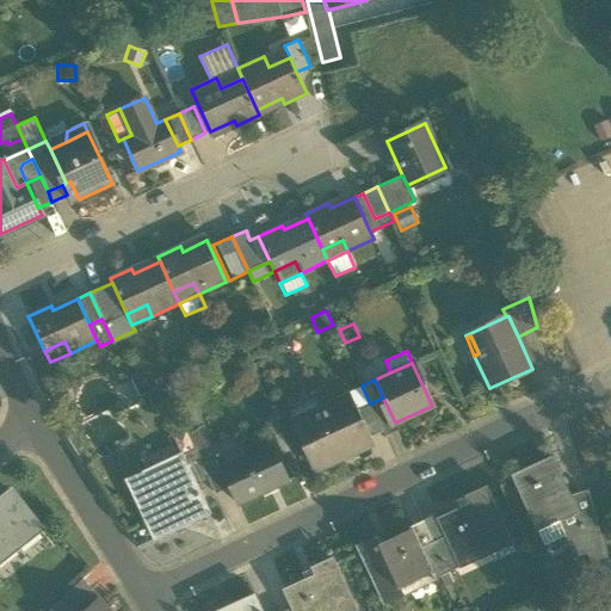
[(347,392),(350,397),(356,409),(370,403),(362,386),(347,392)]
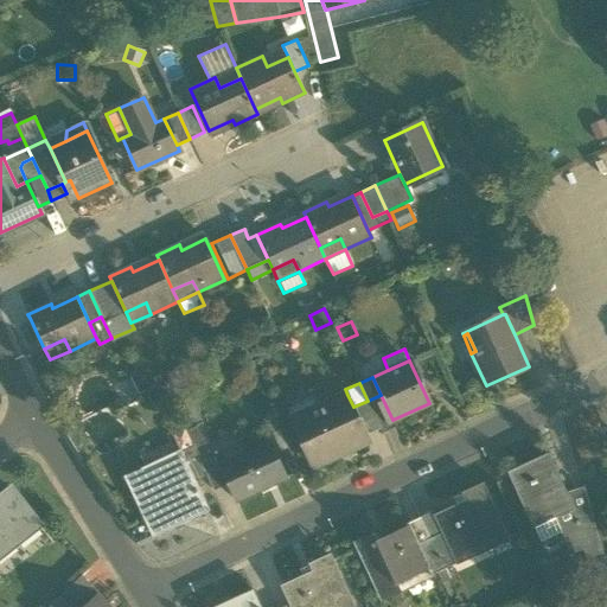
[(292,421),(312,465),(368,439),(365,434),(353,407),(347,395),(319,408),(323,414),(298,426),(295,419),(292,421)]
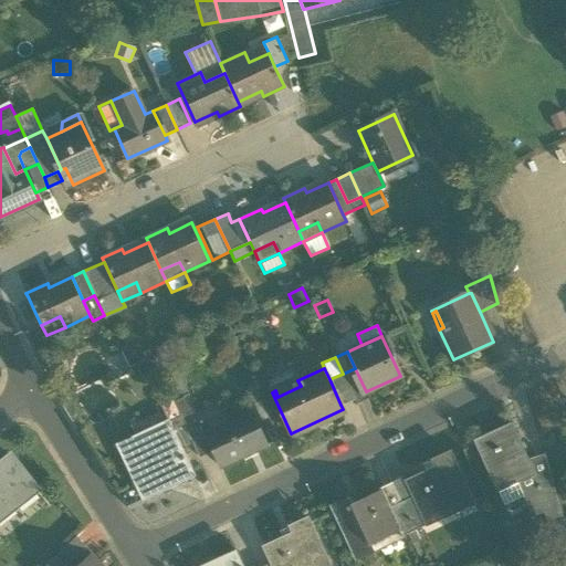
[(355,368),(343,374),(354,398),(356,402),(370,396),(368,390),(366,391),(355,368)]
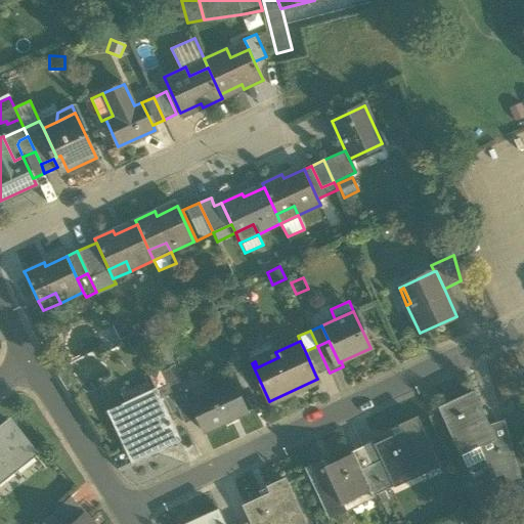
[(247,352),(252,363),(255,361),(257,367),(278,357),(275,352),(270,342),(247,352)]
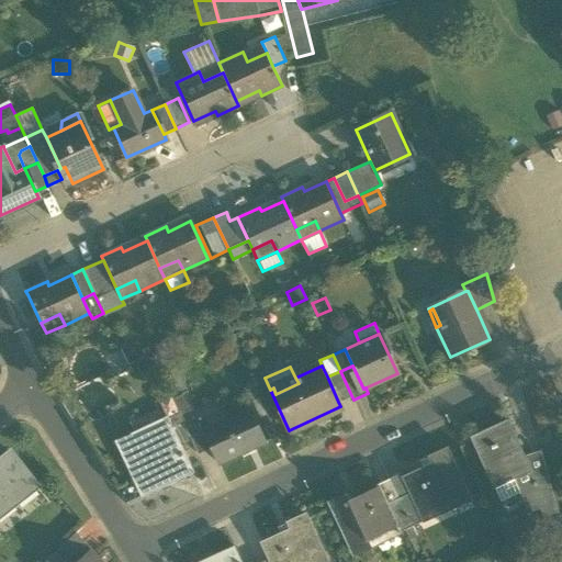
[(172,398),(183,394),(188,392),(177,368),(161,374),(172,398)]
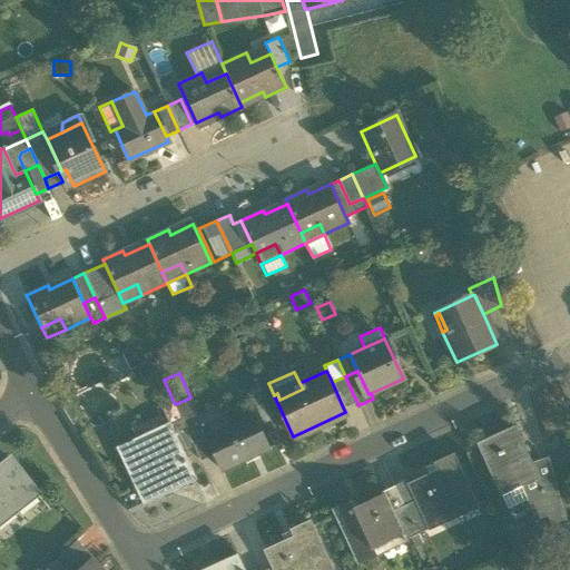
[(343,408),(356,401),(345,376),(332,382),(343,408)]
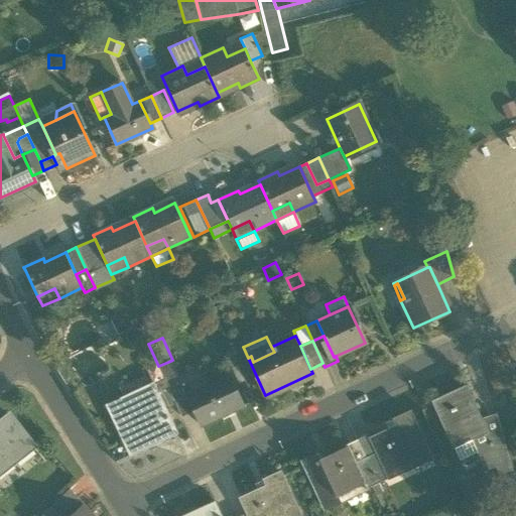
[(168,362),(158,366),(163,378),(164,381),(175,377),(168,362)]
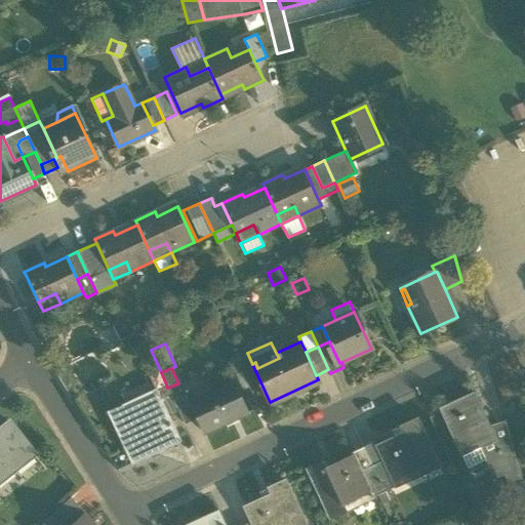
[(196,417),(204,433),(247,413),(232,380),(189,401),(196,417)]
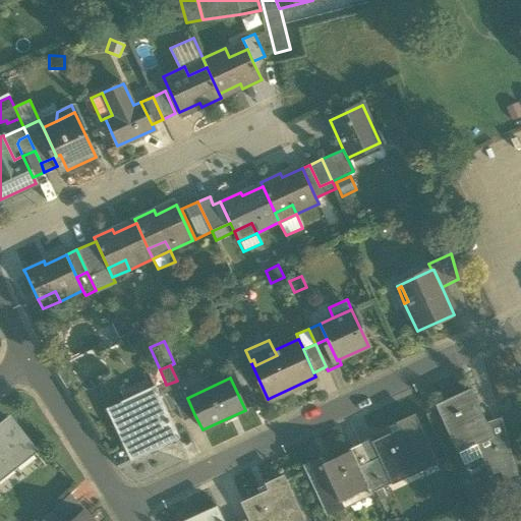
[(165,408),(175,403),(171,395),(166,385),(165,382),(153,388),(155,391),(157,390),(165,408)]
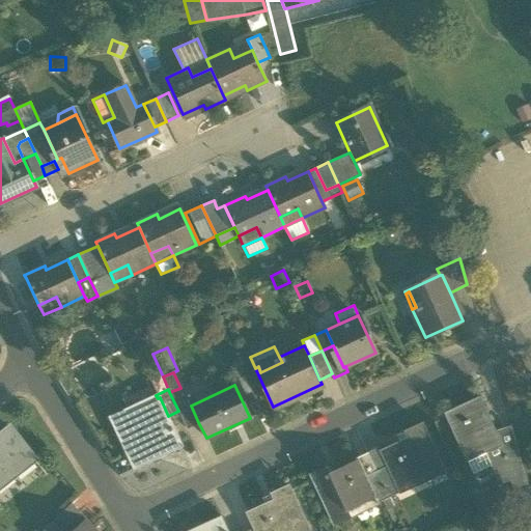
[(111,416),(135,467),(152,458),(150,453),(179,440),(168,416),(160,397),(158,398),(131,412),(129,408),(111,416)]
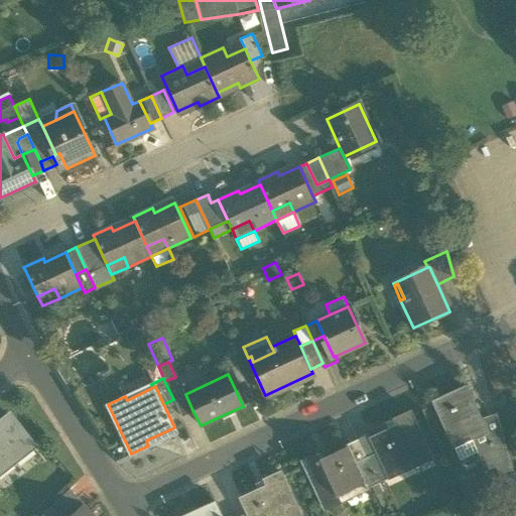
[(181,386),(169,391),(173,399),(180,415),(192,410),(185,394),(181,386)]
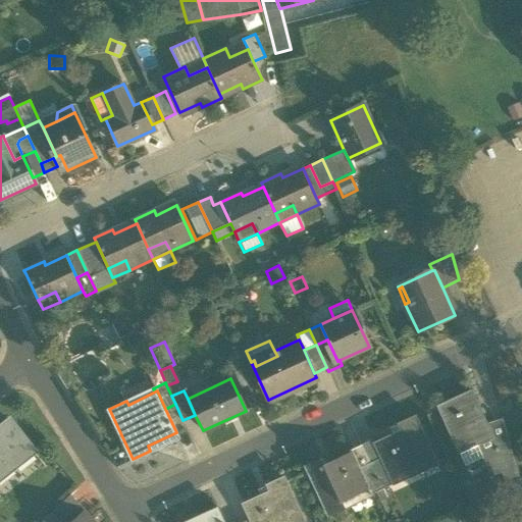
[(437,406),(459,452),(492,436),(484,419),(471,390),(437,406)]
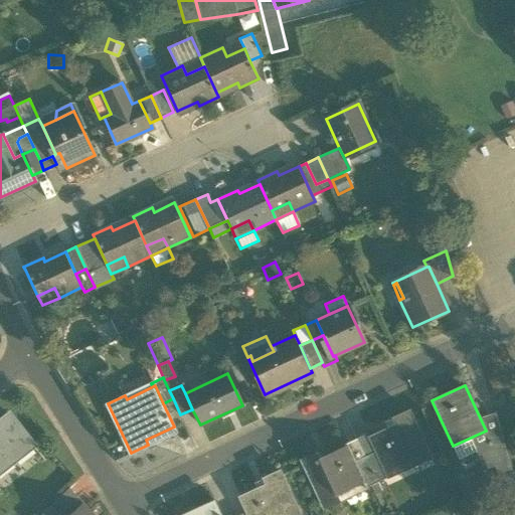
[(486,431),(490,438),(501,435),(493,406),(478,413),(486,431)]
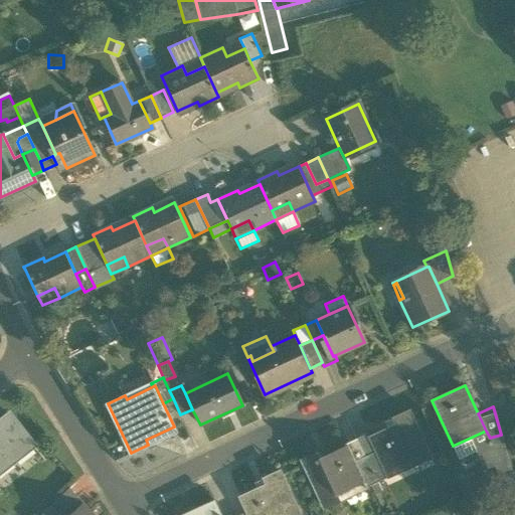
[(375,451),(384,471),(386,470),(411,458),(414,464),(431,457),(409,410),(393,418),(396,424),(369,437),(375,451)]
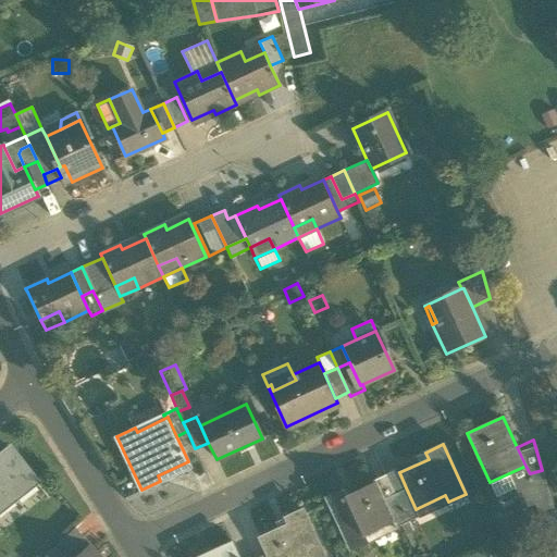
[(0,505),(11,497),(13,500),(37,483),(10,448),(0,456),(0,505)]
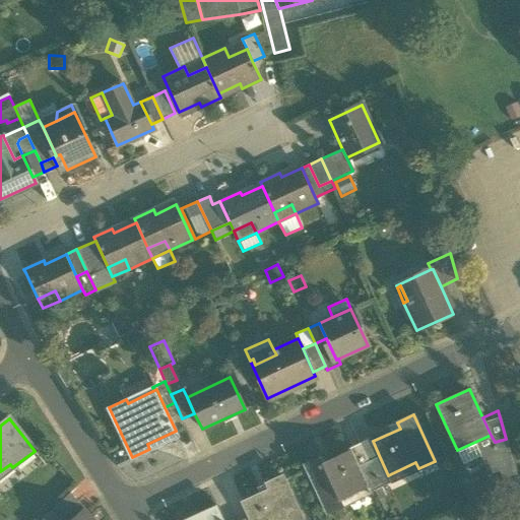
[(513,462),(506,439),(495,442),(502,465),(513,462)]
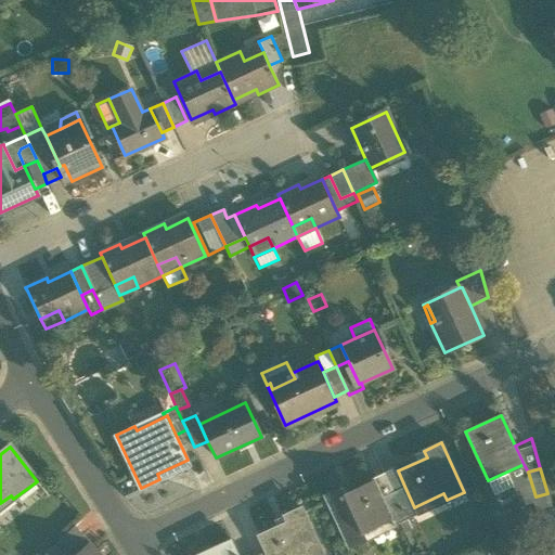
[(374,481),(382,497),(394,491),(384,472),(372,477),(374,481)]
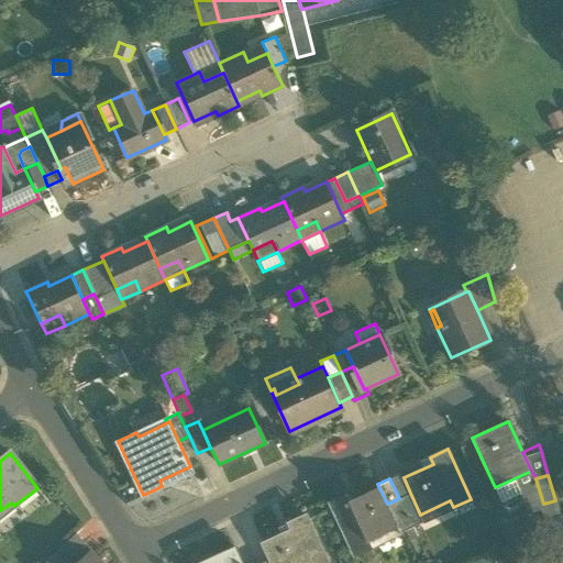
[(330,504),(353,553),(371,545),(367,539),(395,526),(397,525),(387,504),(379,488),(350,501),(348,496),(330,504)]
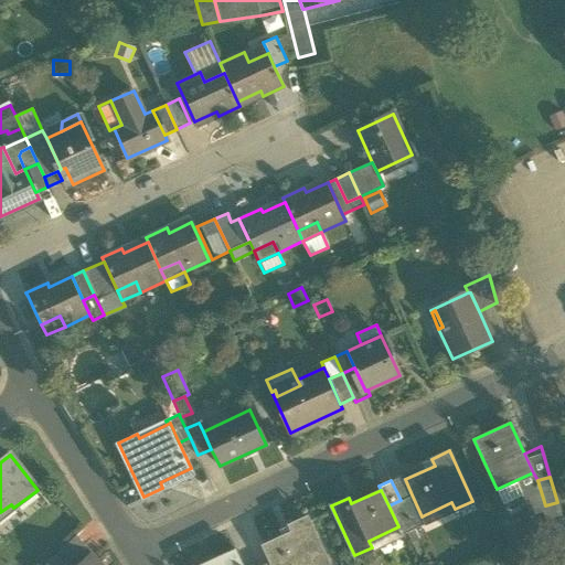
[(412,494),(401,500),(413,529),(427,522),(424,515),(422,516),(412,494)]
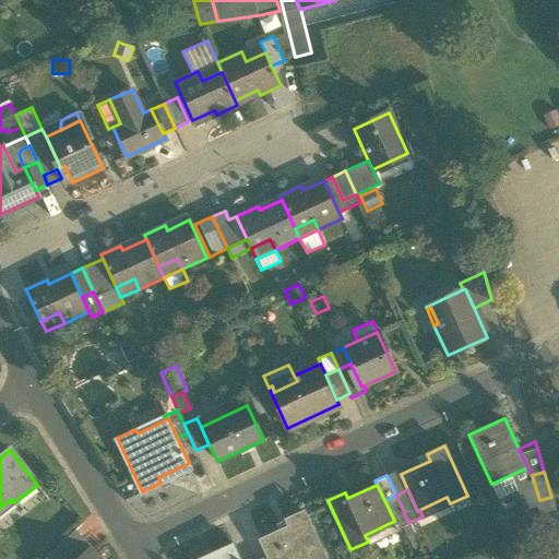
[(408,523),(396,495),(384,500),(394,521),(392,522),(395,530),(408,523)]
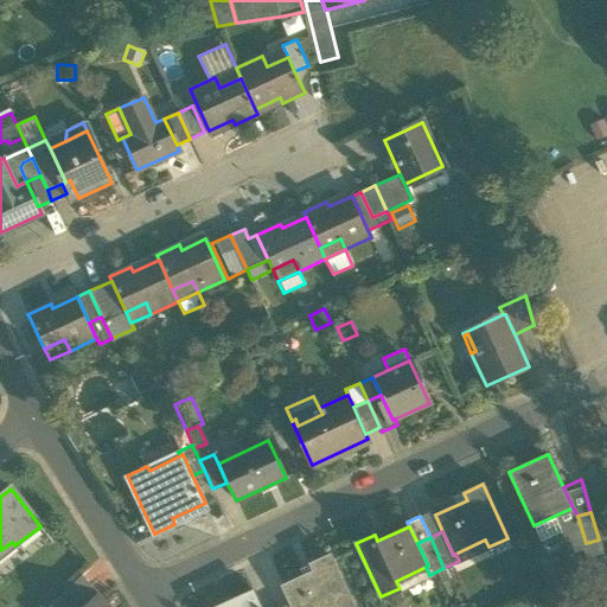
[(455,554),(459,561),(489,547),(485,540),(455,554)]
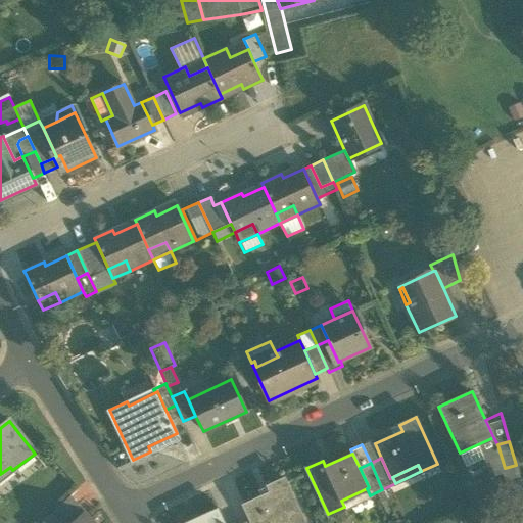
[(0,474),(0,480),(12,470),(10,467),(0,474)]
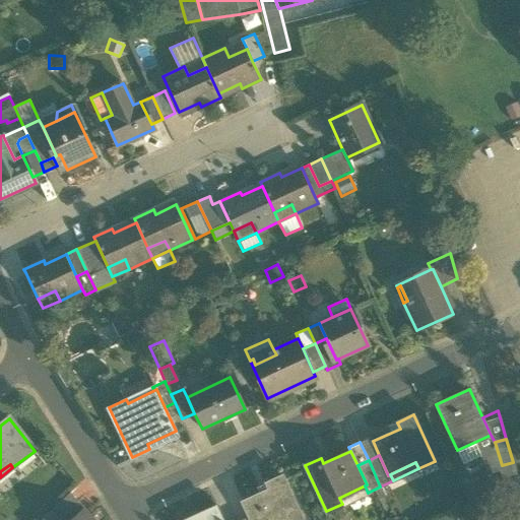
[(248,516),(249,519),(303,519),(282,475),(266,482),(269,489),(242,502),(248,516)]
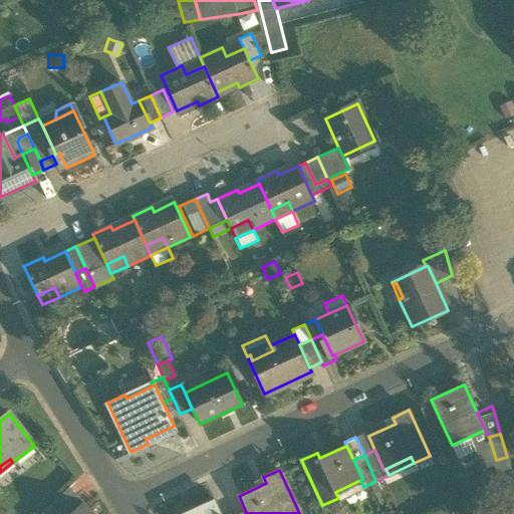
[(338,498),(363,487),(360,480),(335,492),(338,498)]
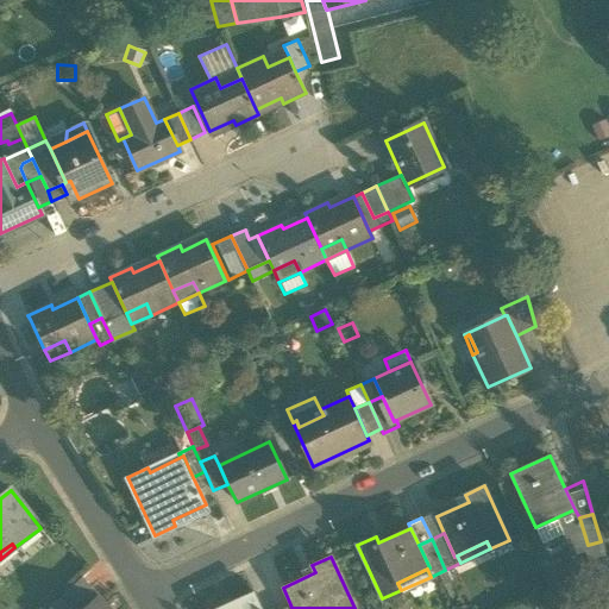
[(62,596),(74,608),(86,608),(98,598),(80,579),(62,596)]
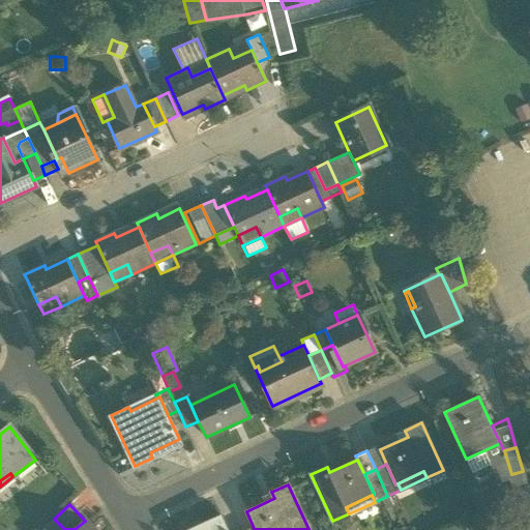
[(227,529),(221,516),(202,524),(204,529),(227,529)]
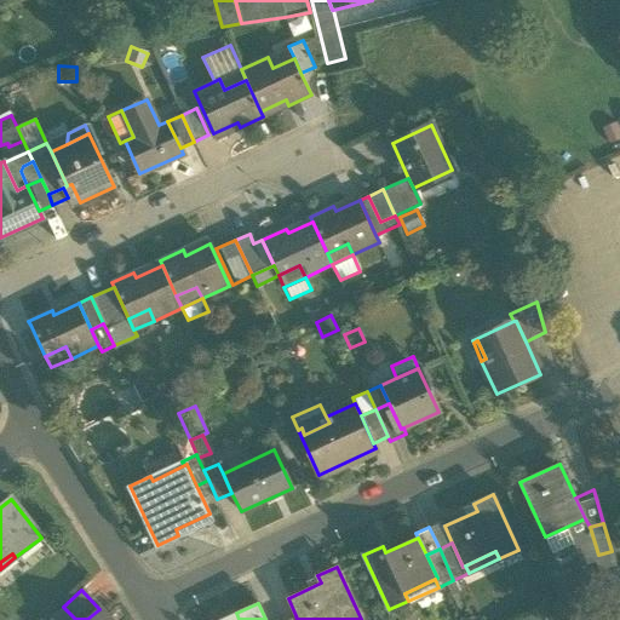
[(108,619),(99,609),(87,619),(108,619)]
